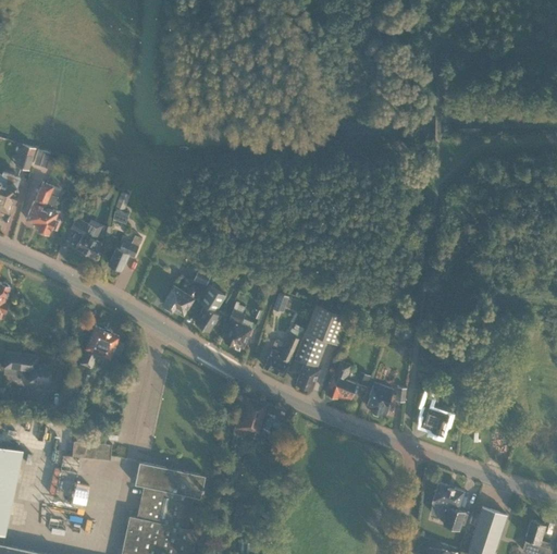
[(15,168),(29,172),(36,150),(22,146),(15,168)]
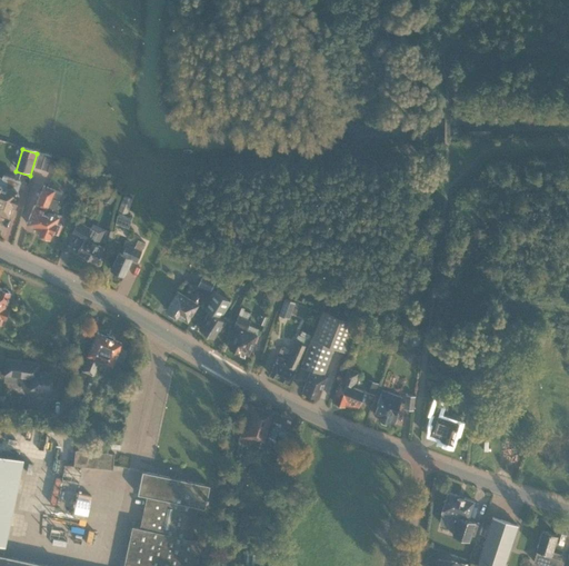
[(39,155),(35,169),(47,172),(51,159),(39,155)]
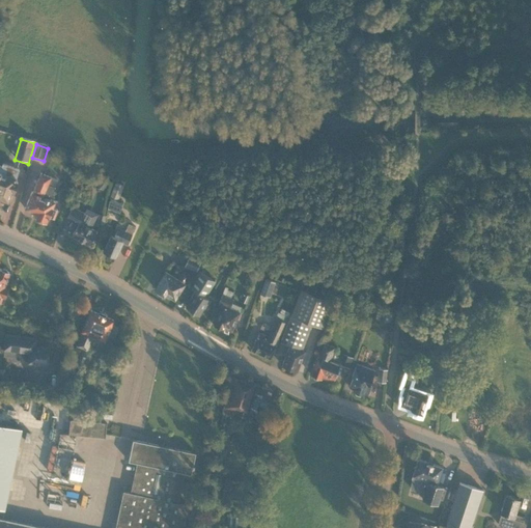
[(78,162),(76,156),(68,158),(71,164),(78,162)]
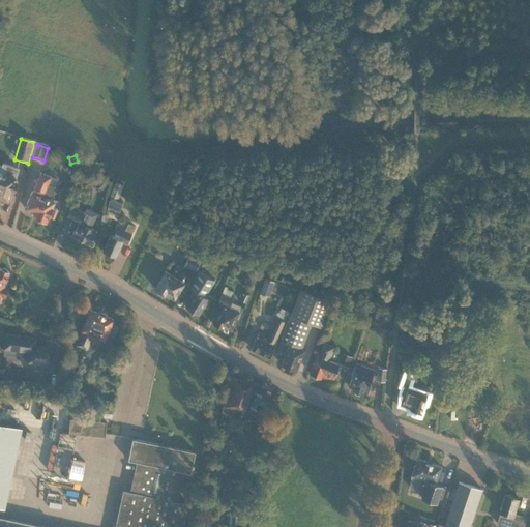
[(15,182),(19,171),(2,165),(2,168),(0,167),(0,199),(8,202),(11,192),(13,193),(18,183),(15,182)]
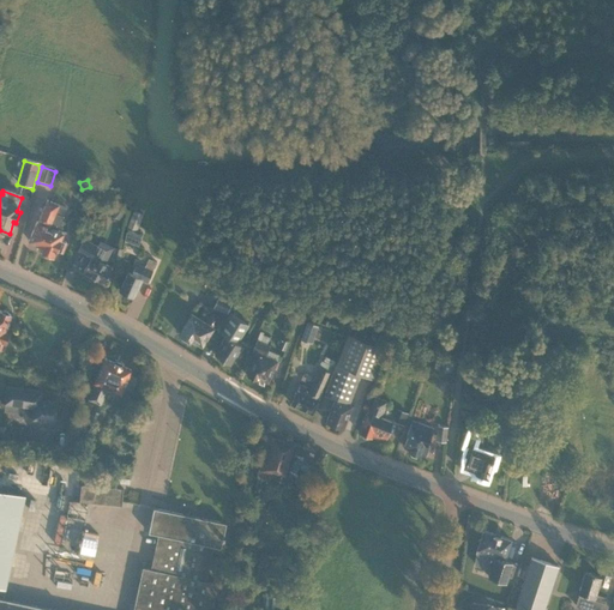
[(62,254),(66,245),(60,242),(64,235),(58,233),(66,210),(47,201),(38,224),(37,223),(29,242),(43,249),(42,253),(54,259),(56,252),(62,254)]
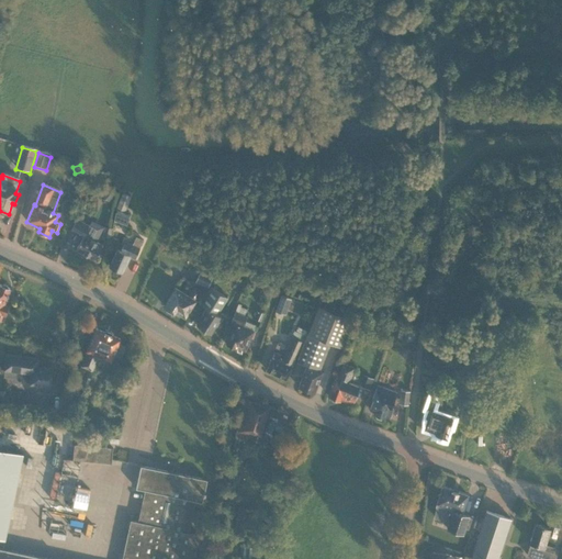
[(114,222),(126,226),(131,216),(125,214),(132,198),(122,194),(116,211),(114,222)]
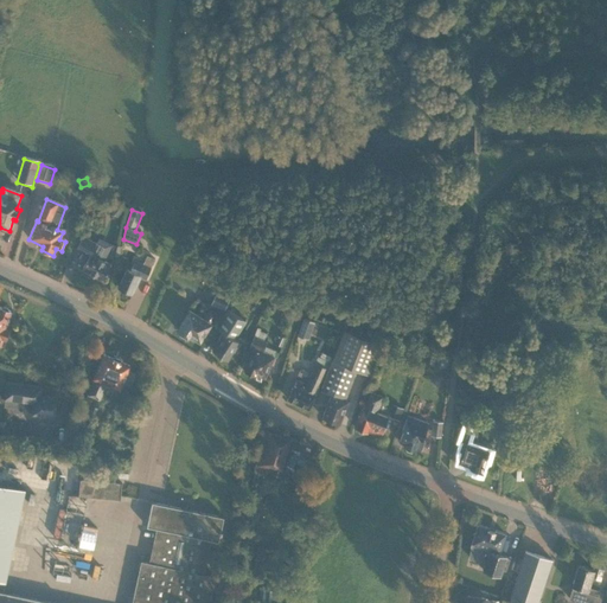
[(78,262),(85,265),(82,271),(102,282),(110,267),(98,260),(103,250),(83,238),(76,251),(82,255),(78,262)]
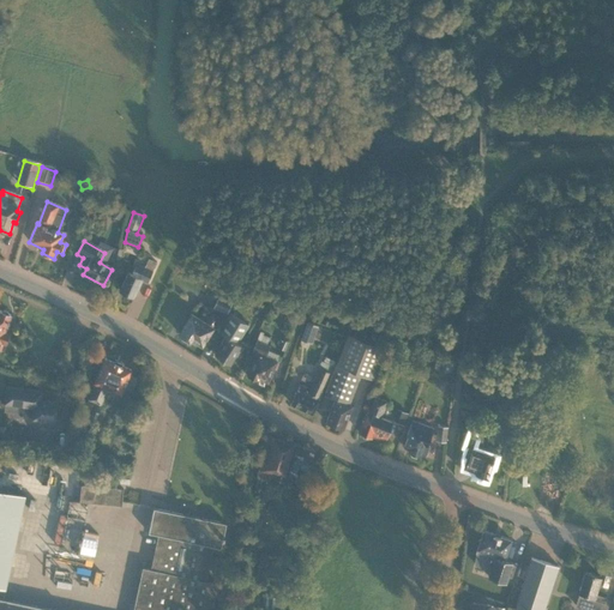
[(114,251),(113,261),(120,263),(122,252),(114,251)]
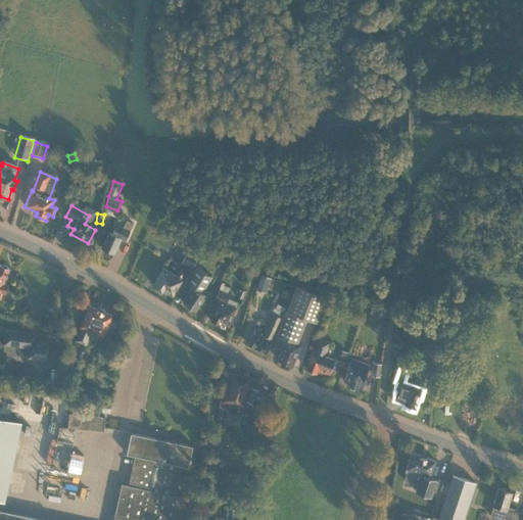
[(125,243),(134,225),(127,223),(124,230),(116,227),(112,236),(109,234),(102,249),(113,254),(120,241),(125,243)]
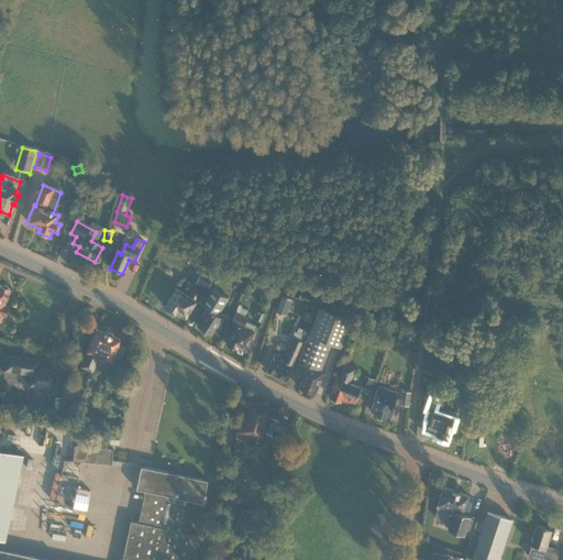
[(196,285),(208,291),(213,280),(201,274),(196,285)]
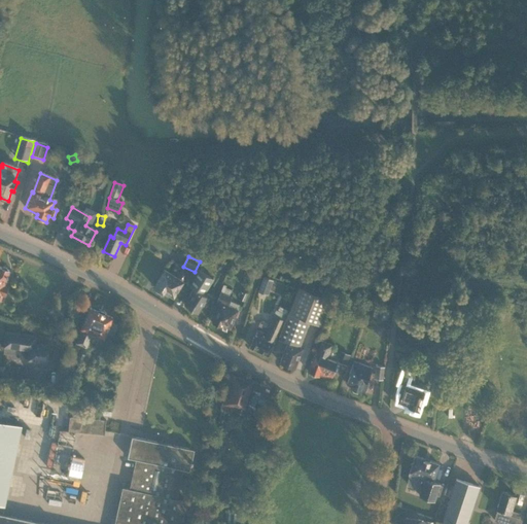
[(7,270),(7,269),(6,269),(5,268),(4,268),(3,268),(2,268),(2,269),(1,269),(0,268),(0,302),(0,303),(3,295),(4,295),(7,287),(4,285),(9,272),(7,271),(7,270)]
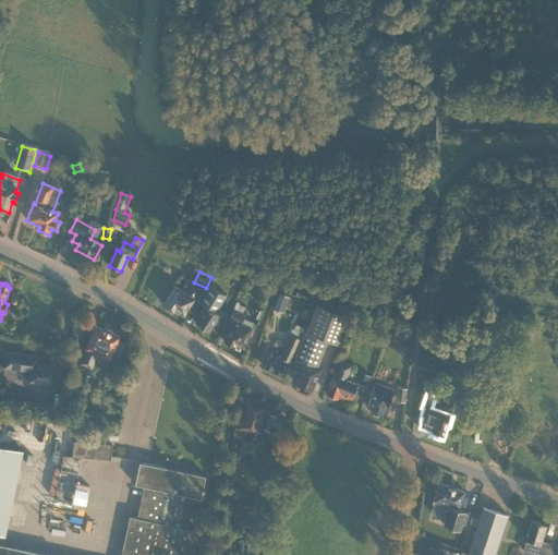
[(193,300),(199,291),(193,287),(187,297),(174,288),(162,305),(172,312),(173,310),(183,316),(194,301),(193,300)]
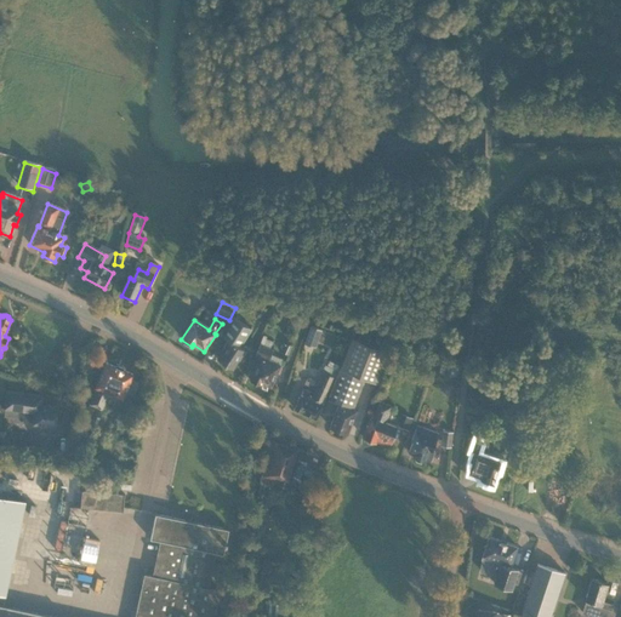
[(240,364),(246,353),(240,349),(252,331),(234,319),(222,337),(228,342),(223,349),(226,350),(218,361),(232,371),(238,361),(240,364)]
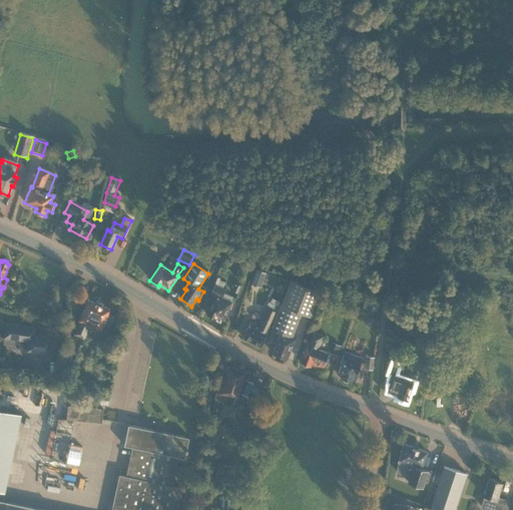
[(261,289),(266,274),(257,271),(251,286),(261,289)]
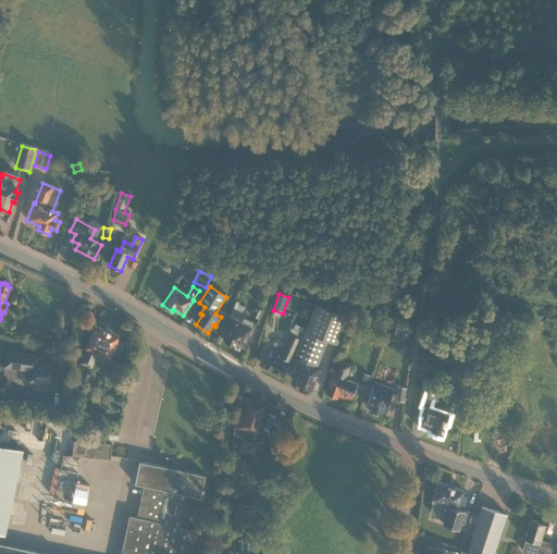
[(294,309),(298,298),(291,295),(286,307),(294,309)]
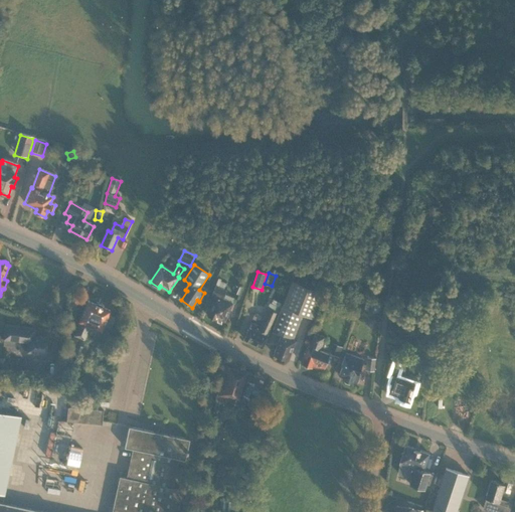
[(293,341),(303,315),(313,320),(323,294),(292,282),(272,334),(281,337),(274,356),(288,362),(295,342),(293,341)]
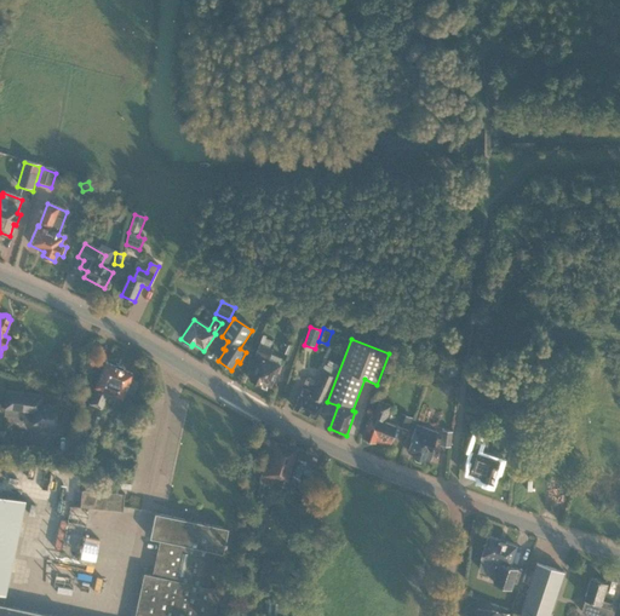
[(270,387),(280,367),(268,361),(273,351),(259,345),(254,356),(259,358),(250,381),(251,383),(252,385),(257,386),(259,385),(260,386),(262,384),(270,387)]
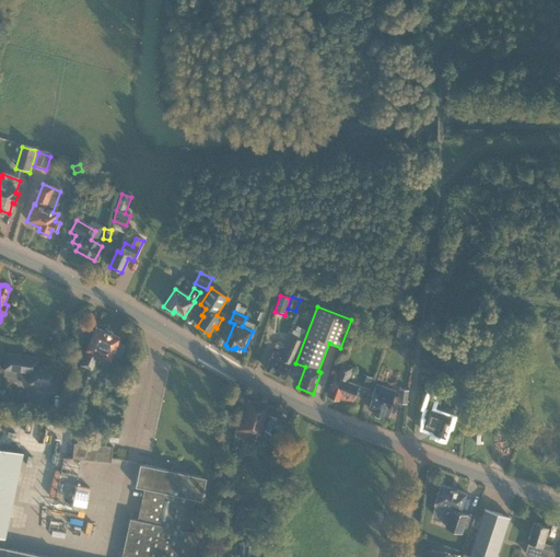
[(259,323),(264,314),(258,312),(254,321),(259,323)]
